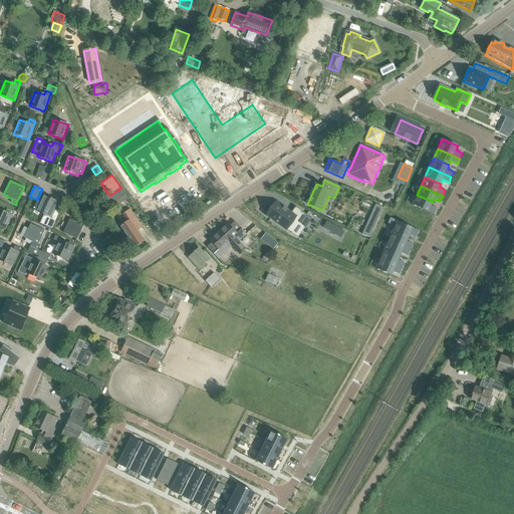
[(417,195),(413,205),(428,212),(434,215),(437,209),(431,206),(433,202),(417,195)]
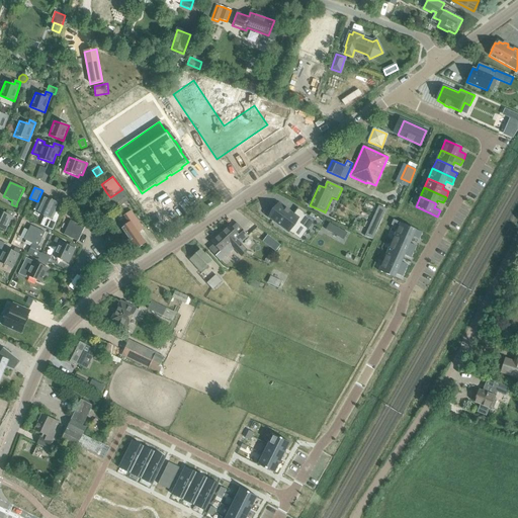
[(44,197),(37,211),(47,217),(45,220),(41,226),(53,231),(60,213),(55,211),(59,204),(44,197)]
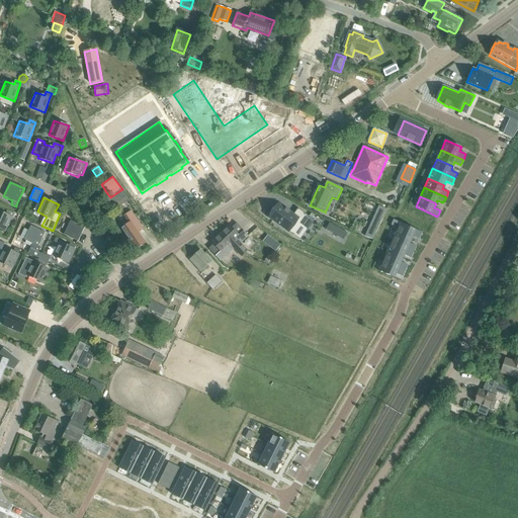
[(279,204),(269,218),(293,235),(301,225),(308,230),(315,221),(297,208),(293,214),(289,212),(285,209),(279,204)]
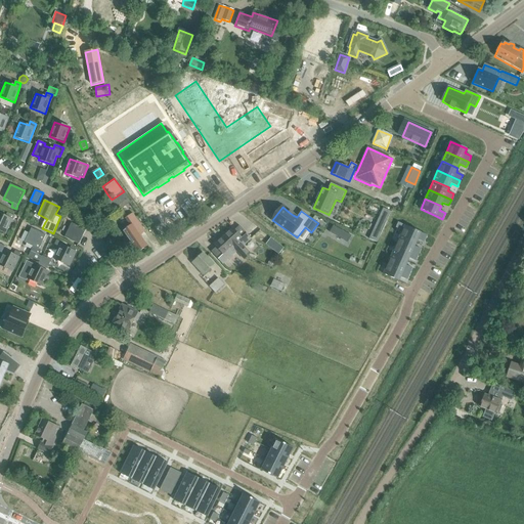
[(380,216),(374,229),(381,233),(387,219),(391,212),(383,208),(380,216)]
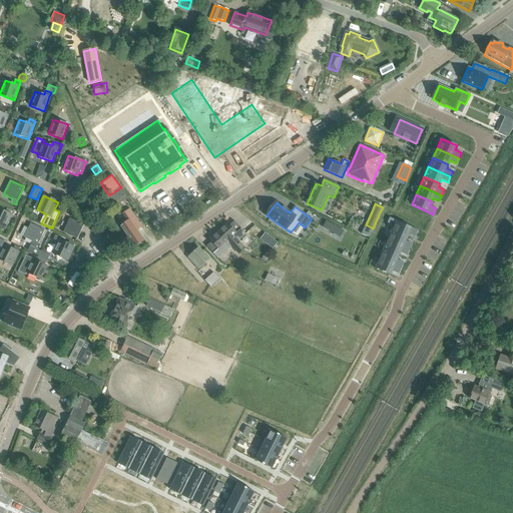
[(5,211),(0,208),(0,225),(4,228),(11,214),(13,215),(15,211),(7,208),(5,211)]
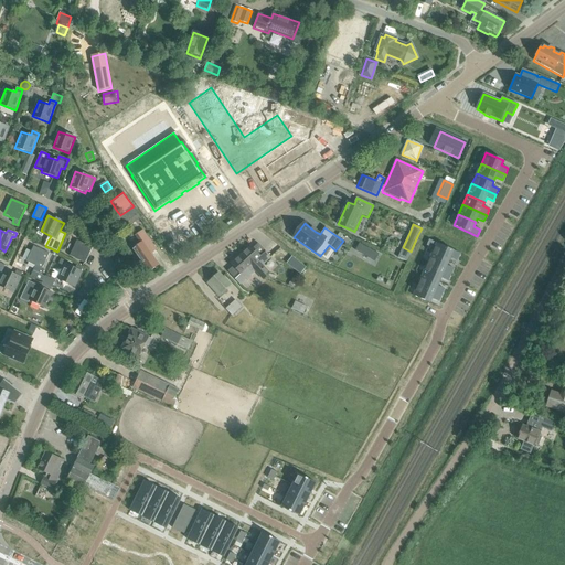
[(132,249),(148,273),(159,266),(151,254),(157,249),(144,231),(136,235),(140,244),(132,249)]
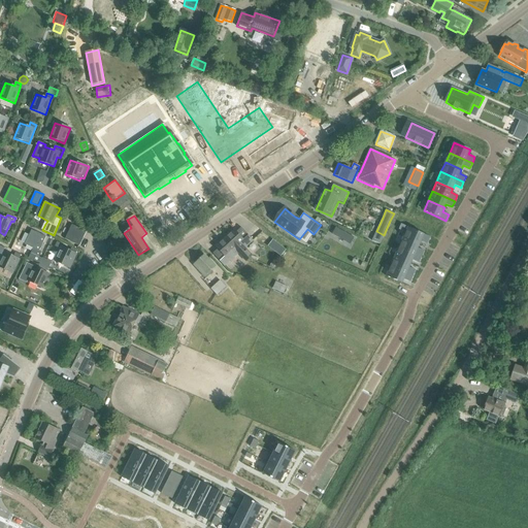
[(65,239),(79,246),(87,231),(72,225),(65,239)]
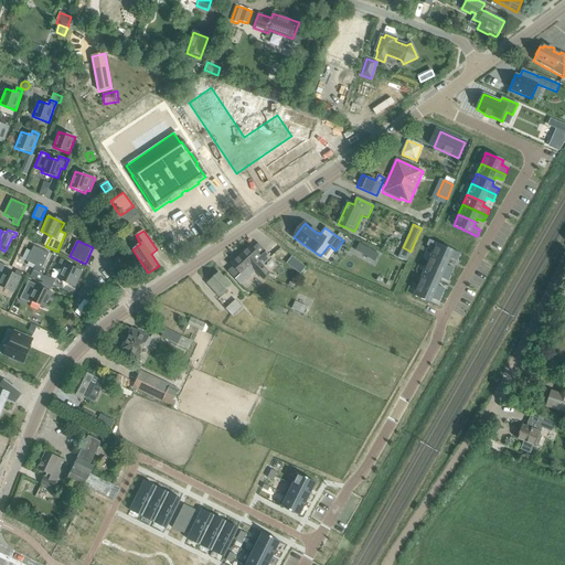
[(263,279),(264,279),(269,274),(262,265),(270,257),(257,243),(253,248),(251,246),(241,255),(255,272),(263,279)]
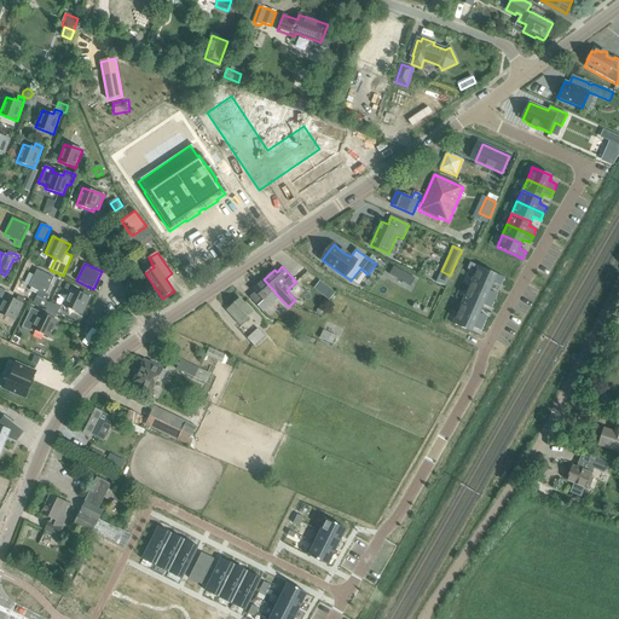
[(475,272),(473,278),(492,287),(493,282),(501,285),(504,278),(478,266),(475,272)]
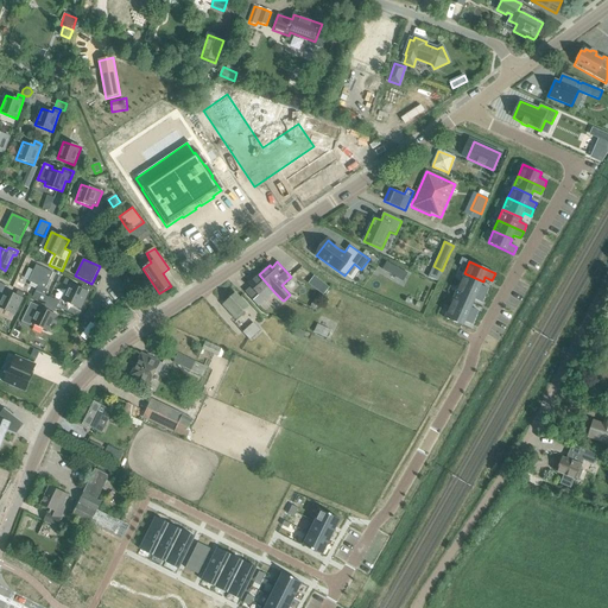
[(36,265),(29,282),(38,286),(36,291),(32,297),(45,304),(49,298),(44,297),(48,291),(45,290),(54,273),(36,265)]
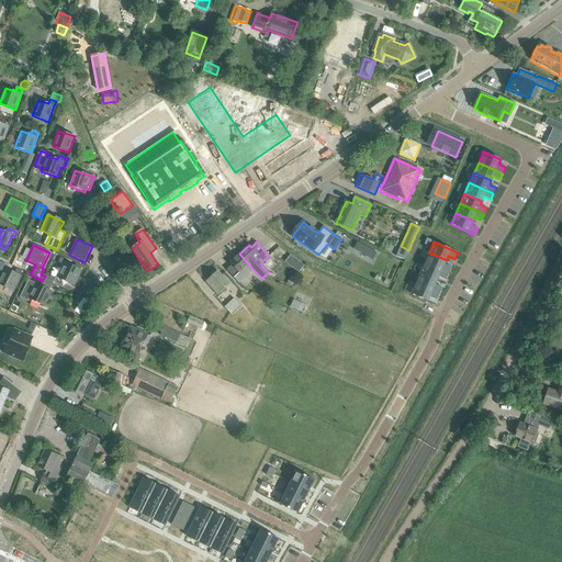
[(401,246),(396,256),(404,260),(408,250),(401,246)]
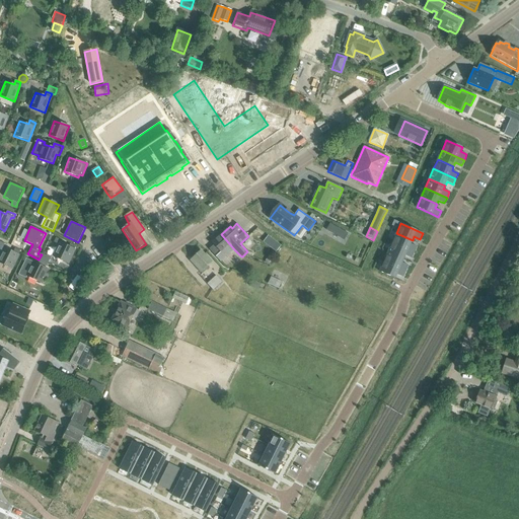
[(339,228),(335,235),(344,240),(348,233),(339,228)]
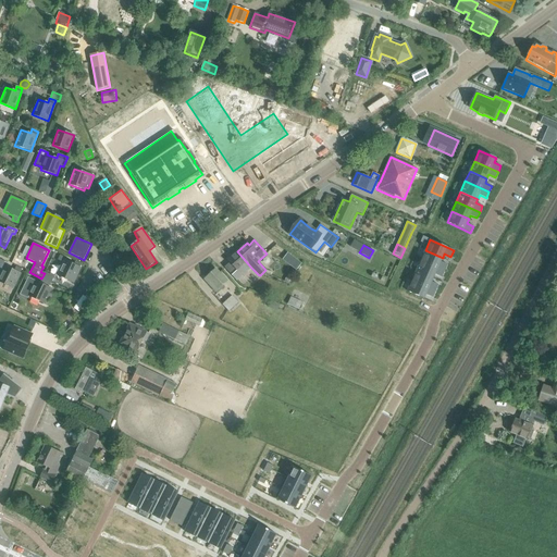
[(283,260),(285,256),(271,250),(270,255),(283,260)]
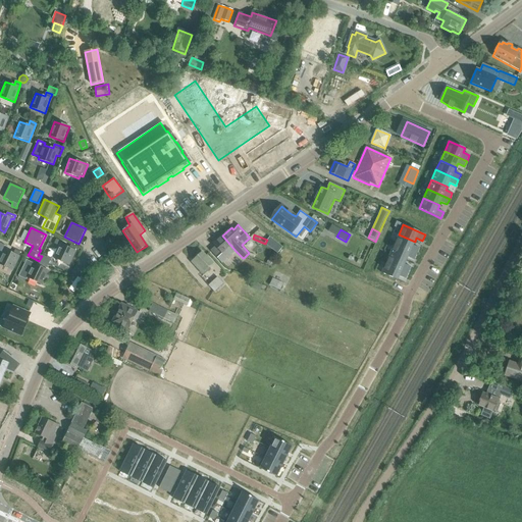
[(399,235),(395,244),(417,254),(419,248),(413,246),(415,242),(399,235)]
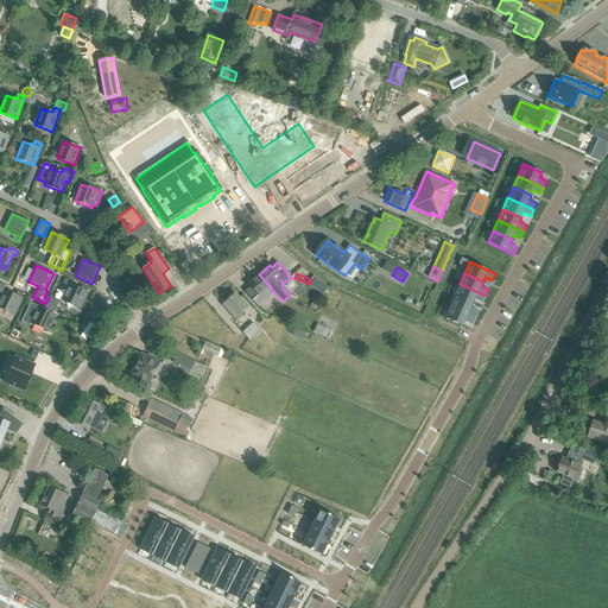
[(274,292),(259,274),(248,284),(251,287),(245,292),(258,306),(274,292)]
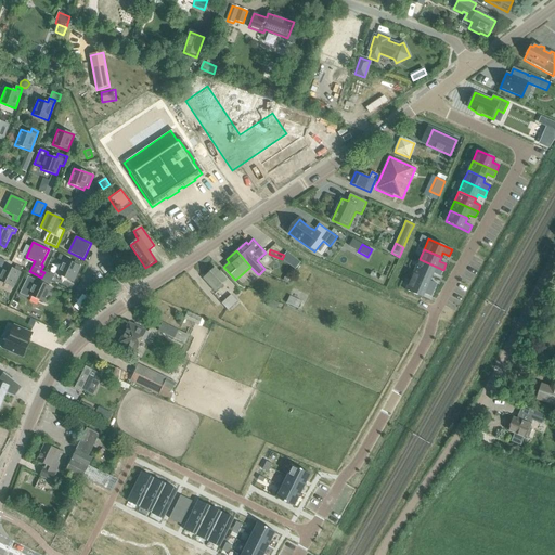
[(57,274),(73,282),(80,267),(81,262),(76,260),(74,263),(65,259),(57,274)]
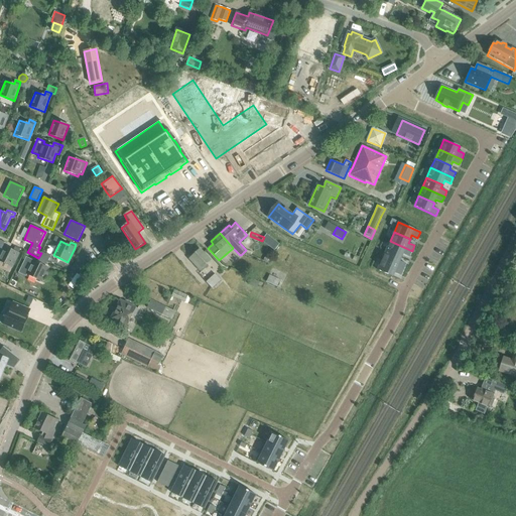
[(390,241),(386,251),(401,258),(403,254),(409,257),(412,251),(390,241)]
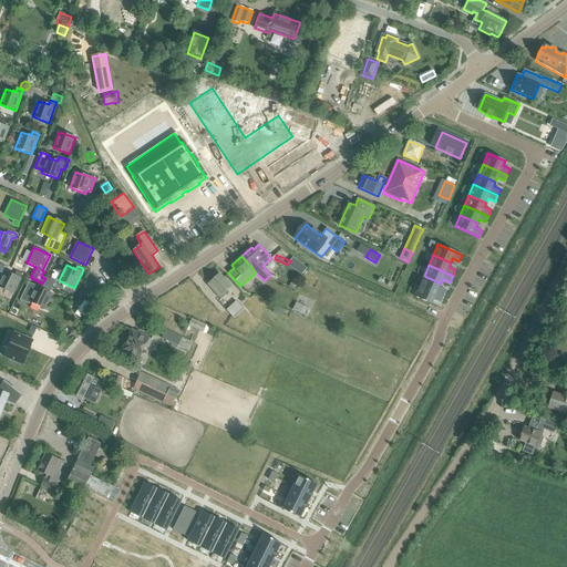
[(0,280),(0,287),(12,294),(20,278),(22,274),(17,271),(14,276),(4,270),(0,280)]
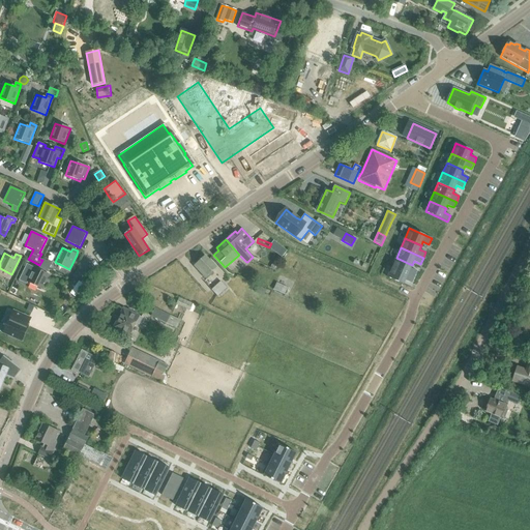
[(206,256),(195,266),(205,277),(207,280),(214,273),(212,271),(216,268),(206,256)]
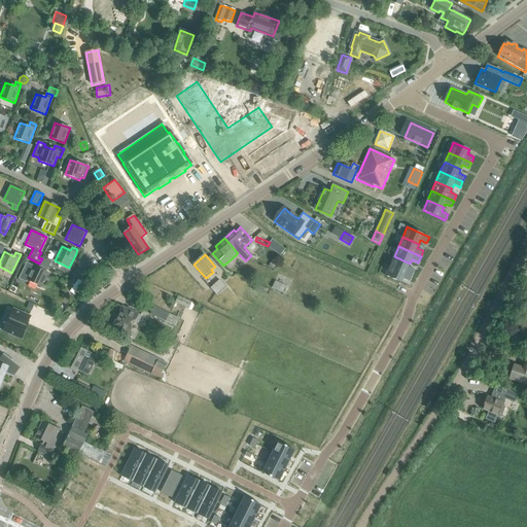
[(394,256),(389,266),(412,276),(415,270),(409,267),(410,264),(394,256)]
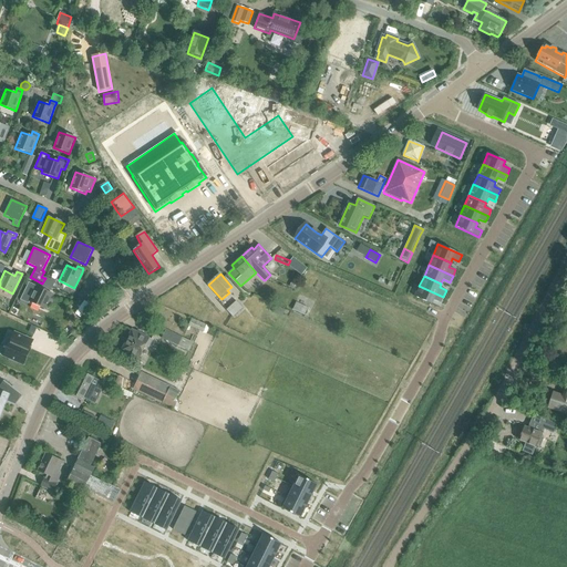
[(42,284),(52,288),(54,281),(45,277),(45,278),(42,284)]
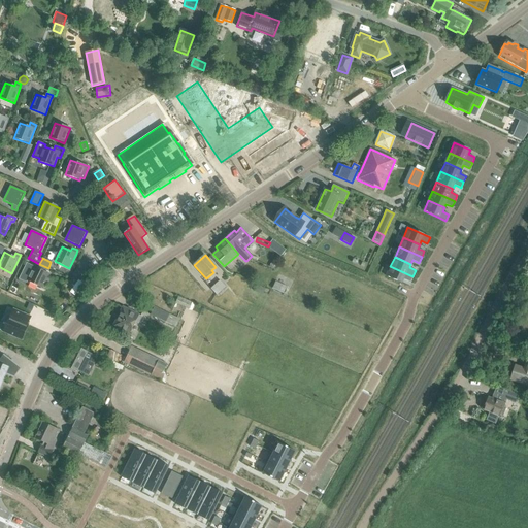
[(27,263),(19,278),(27,283),(28,282),(41,288),(48,273),(30,265),(27,263)]
